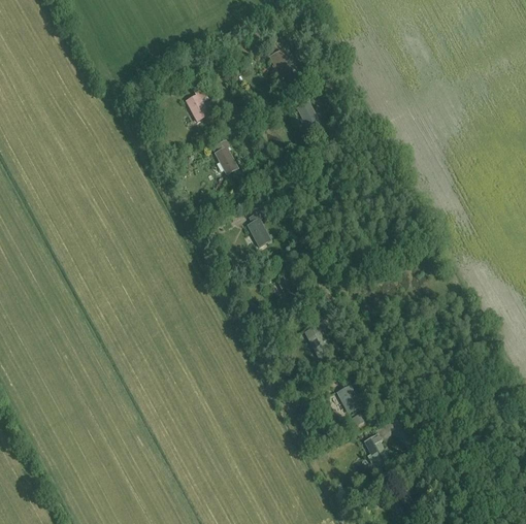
[(287,79),(295,74),(292,68),(290,69),(280,50),(272,53),(273,56),(269,58),(278,75),(284,73),(287,79)]
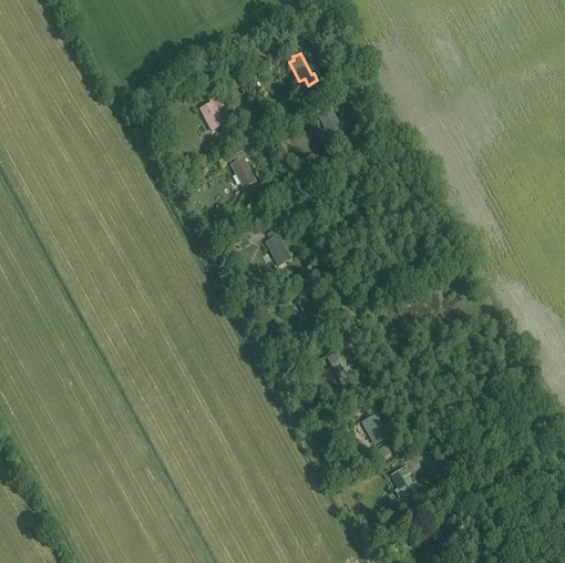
[(213,104),(219,101),(214,91),(205,95),(208,102),(198,108),(209,128),(222,121),(213,104)]
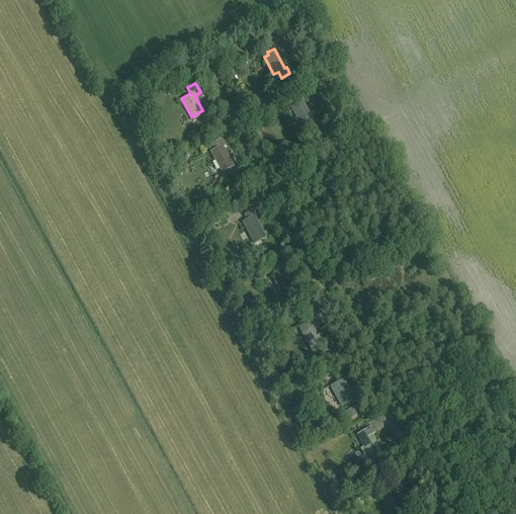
[(308,129),(318,123),(315,117),(312,119),(301,99),(294,103),(295,105),(291,107),(301,125),(305,122),(308,129)]
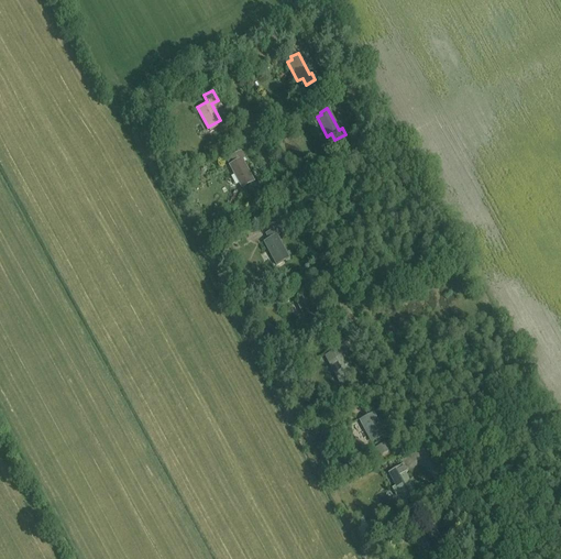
[(240,184),(251,177),(240,156),(242,154),(239,149),(229,154),(233,162),(229,165),(240,184)]
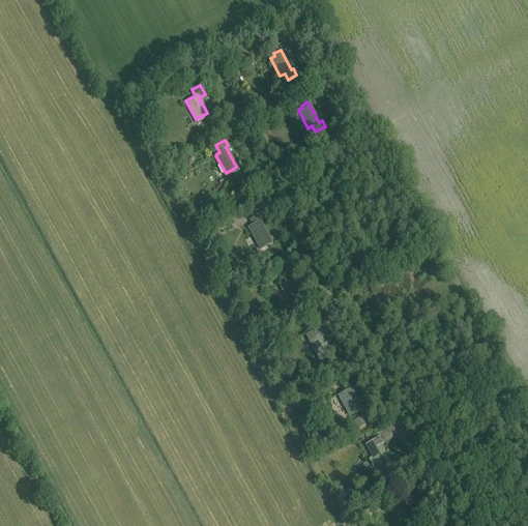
[(258,245),(269,239),(259,218),(261,217),(258,212),(248,216),(253,225),(248,227),(258,245)]
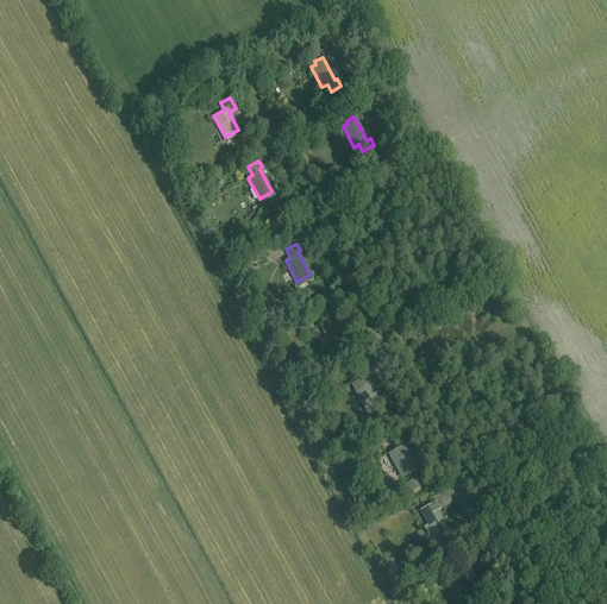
[(331,346),(344,339),(332,318),(319,325),(331,346)]
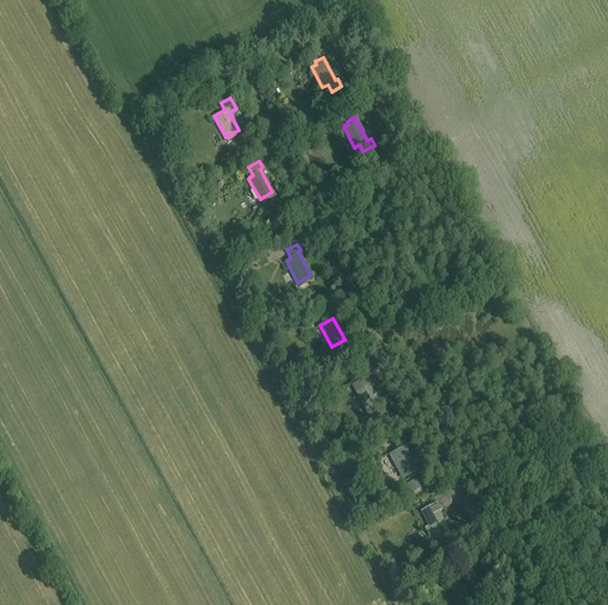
[(367,413),(380,406),(368,382),(364,374),(349,381),(357,393),(367,413)]
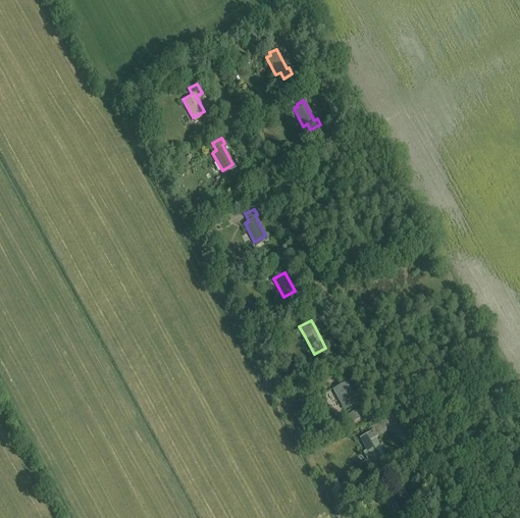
[(343,406),(354,400),(344,380),(332,386),(343,406)]
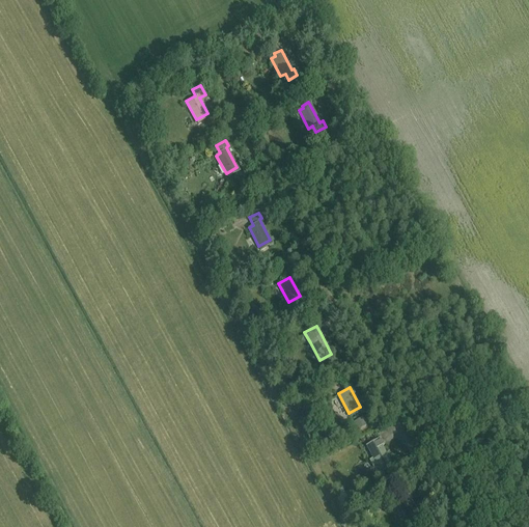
[(379,469),(390,463),(380,443),(382,442),(379,436),(369,441),(373,448),(369,451),(379,469)]
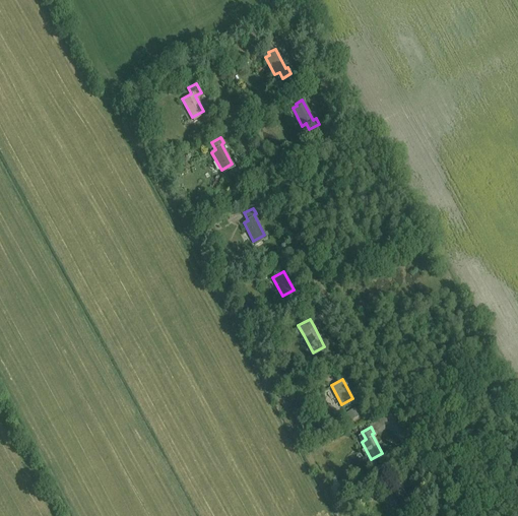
[(399,512),(410,505),(399,486),(402,485),(399,478),(390,484),(394,492),(389,494),(399,512)]
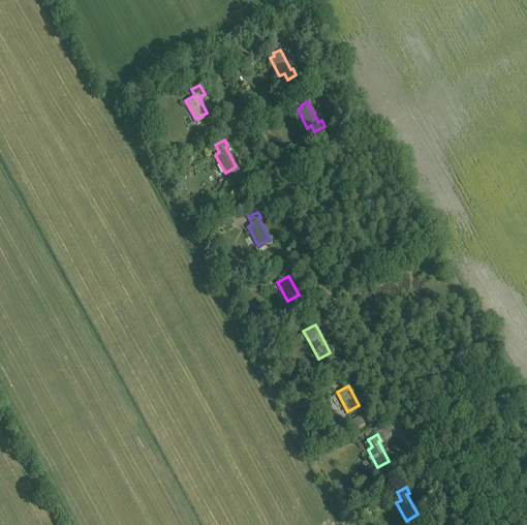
All buildings are outlined.
